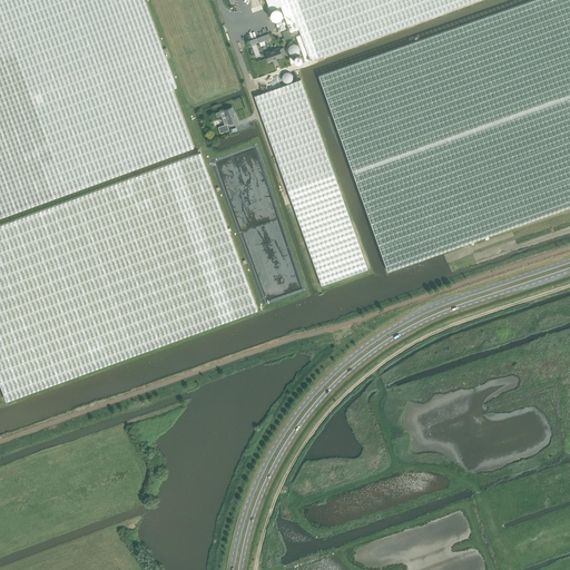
[(0,0),(0,381),(7,401),(258,310),(229,231),(231,229),(229,228),(228,228),(205,161),(202,153),(198,153),(0,224),(0,217),(194,147),(173,88),(177,87),(145,0),(0,0)]
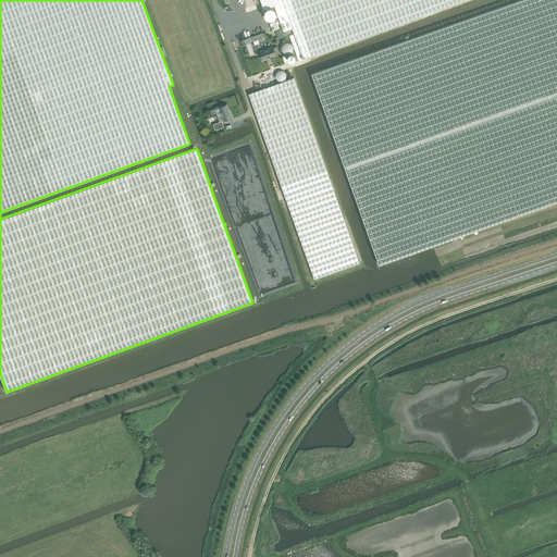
[(272,0),(274,4),(284,32),(292,28),(304,59),(462,0),(272,0)]
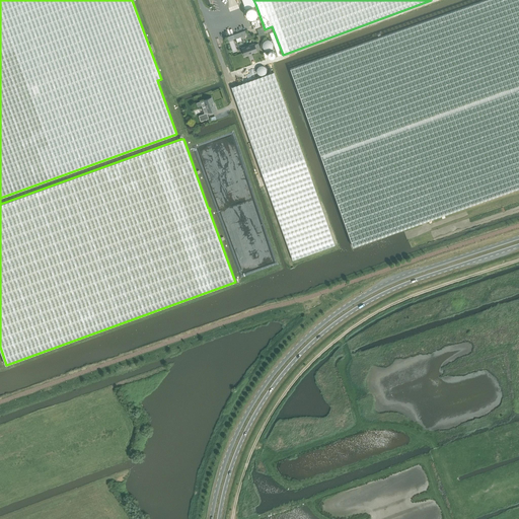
[(518,0),(485,0),(290,69),(353,246),(518,188),(518,0)]
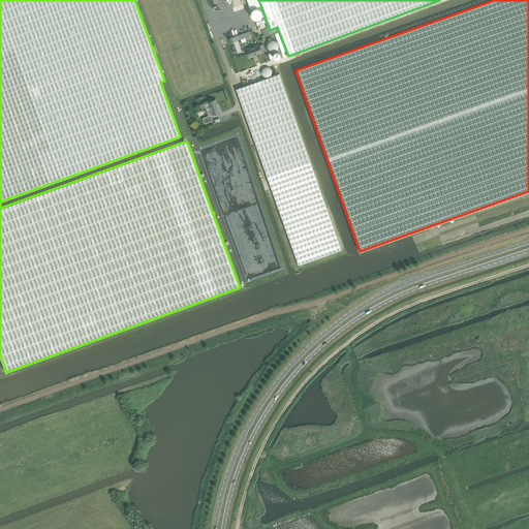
[(259,44),(247,49),(249,57),(262,52),(261,52),(266,50),(263,43),(259,45),(259,44)]
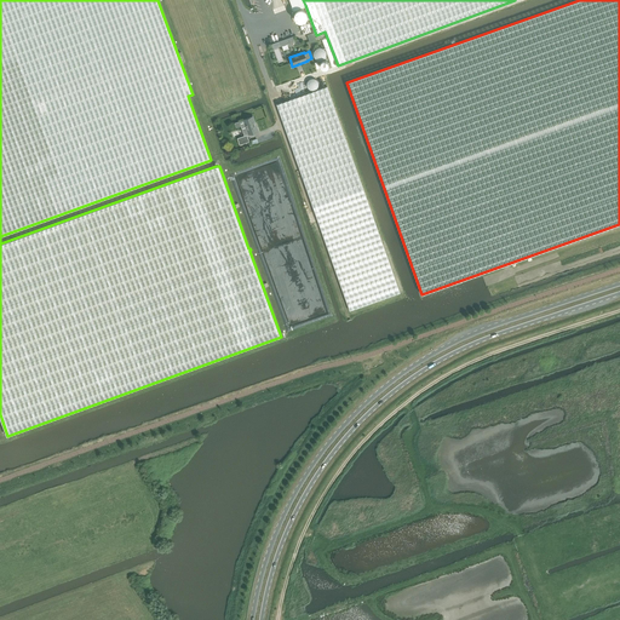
[(350,310),(400,292),(327,86),(276,104),(350,310)]
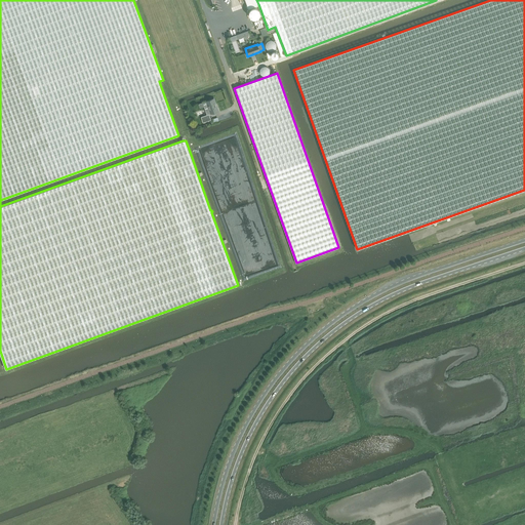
[(206,102),(199,104),(200,108),(207,106),(210,114),(218,111),(214,98),(206,102)]
